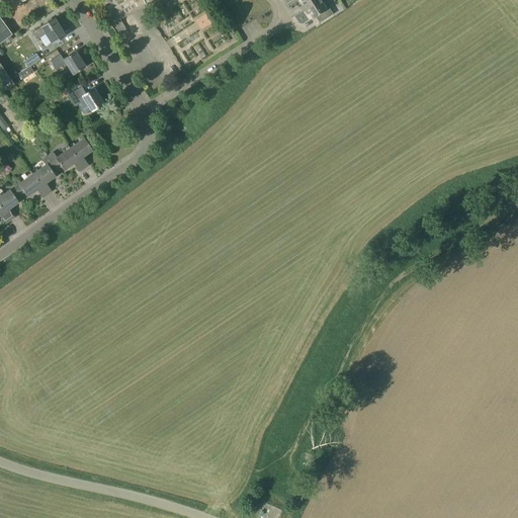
[(0,0),(0,44),(12,34),(0,18),(0,0)]
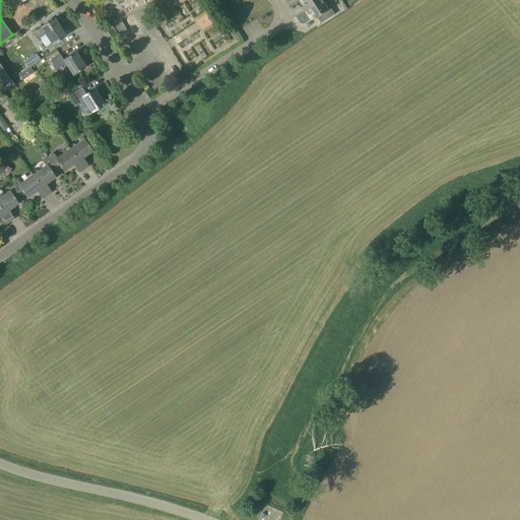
[(322,0),(324,3),(325,2),(328,0),(301,0),(300,1),(301,1),(301,0),(303,0),(305,3),(306,4),(304,6),(307,10),(322,0)]
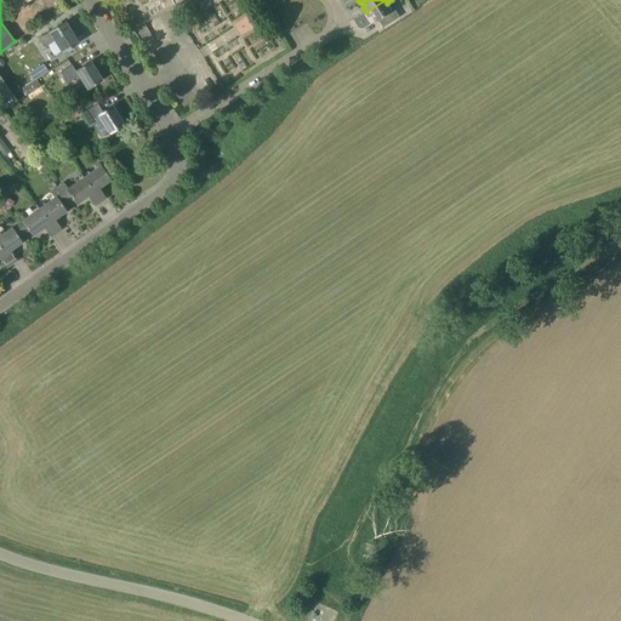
[(393,11),(388,3),(387,4),(385,0),(366,12),(369,17),(372,16),(376,22),(380,21),(385,27),(400,17),(396,10),(393,11)]
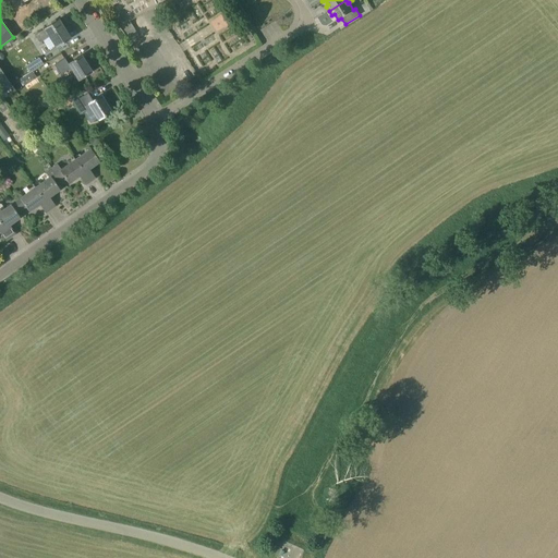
[(70,38),(58,20),(44,28),(45,29),(35,35),(39,43),(49,36),(56,47),(70,38)]
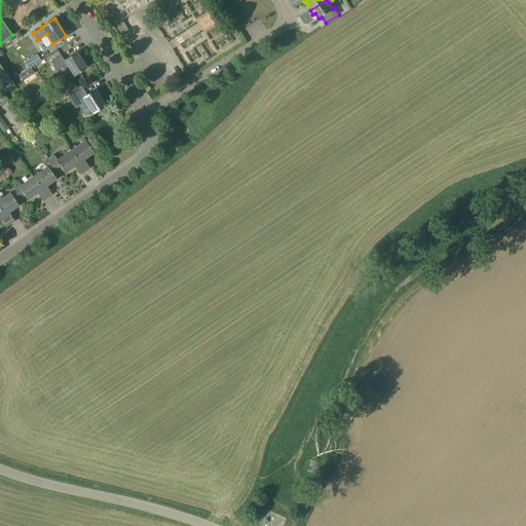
[(85,68),(76,52),(64,61),(61,54),(50,61),(57,71),(67,65),(73,75),(85,68)]
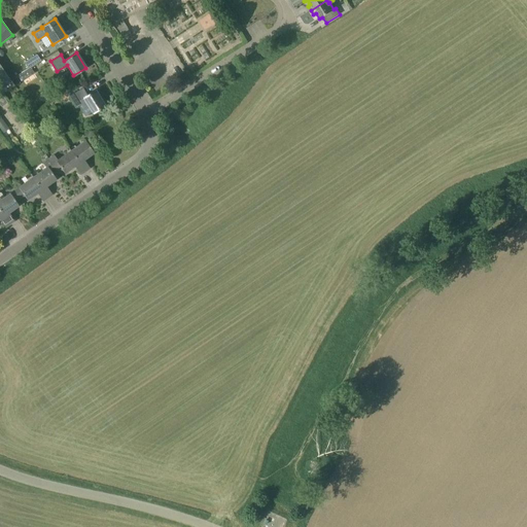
[(26,62),(30,68),(41,61),(37,55),(26,62)]
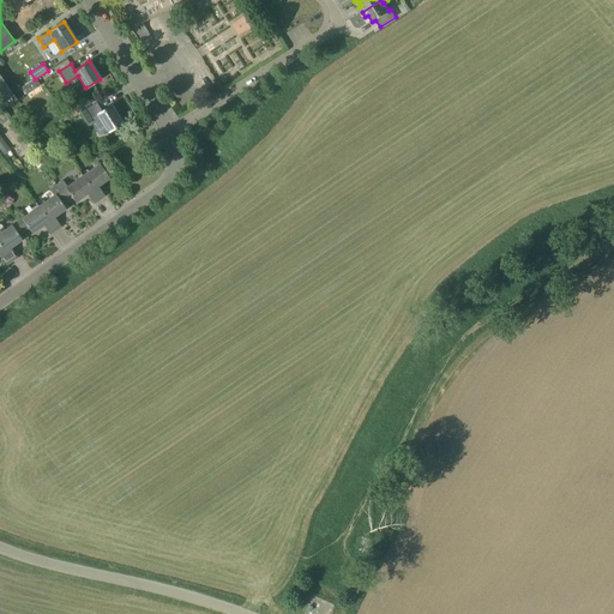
[(16,98),(0,76),(0,103),(2,108),(16,98)]
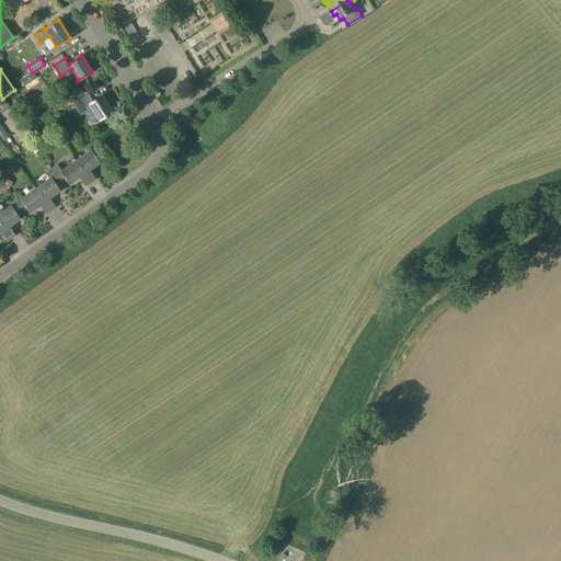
[(20,78),(22,84),(33,78),(31,72),(20,78)]
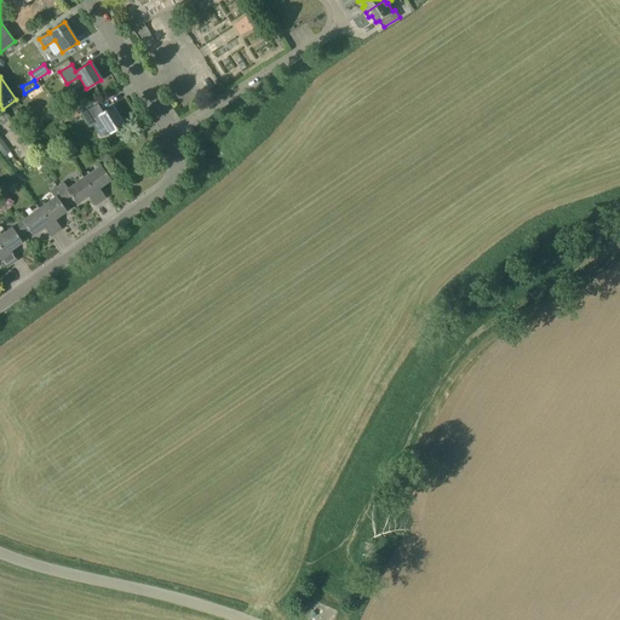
[(89,127),(92,125),(101,120),(109,133),(124,125),(112,105),(102,112),(97,103),(87,109),(85,105),(78,110),(89,127)]
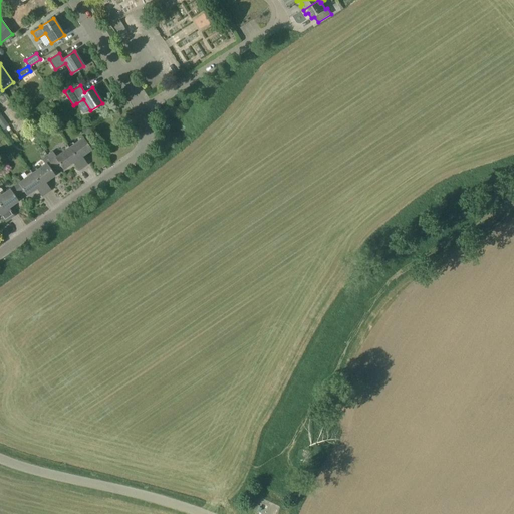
[(68,148),(82,167),(87,164),(81,156),(91,149),(83,137),(68,148)]
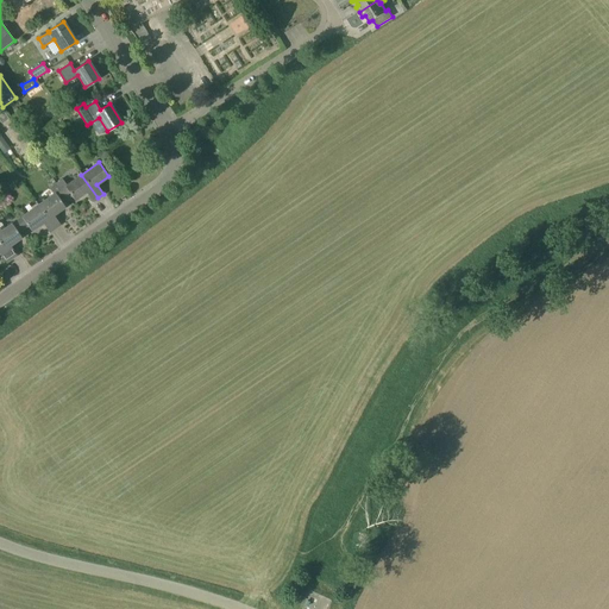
[(93,202),(98,198),(81,175),(67,186),(61,179),(55,183),(67,199),(71,195),(75,200),(86,193),(93,202)]
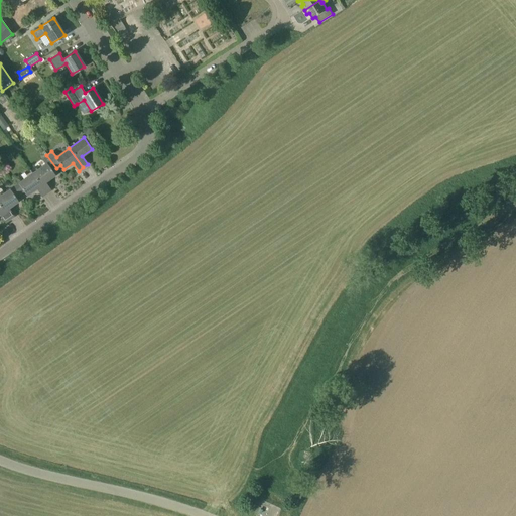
[(51,171),(56,168),(46,155),(41,158),(45,164),(32,173),(46,194),(51,190),(45,182),(54,175),(51,171)]
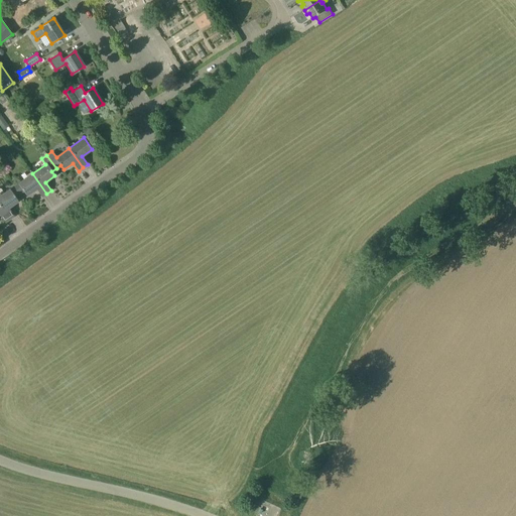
[(41,198),(46,194),(32,173),(14,186),(19,194),(23,191),(26,196),(35,188),(41,198)]
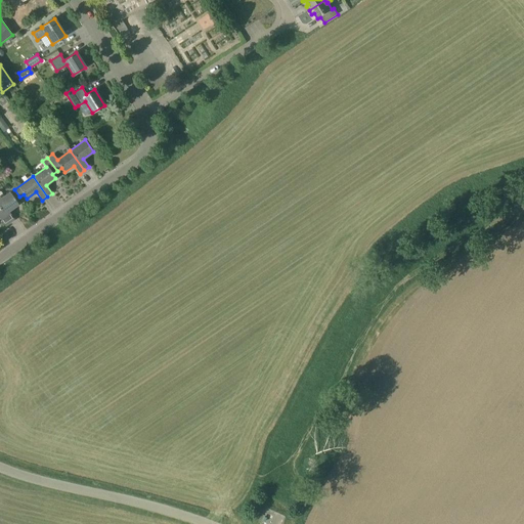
[(15,201),(19,197),(14,189),(10,192),(1,199),(0,198),(0,208),(10,222),(14,219),(8,211),(18,205),(15,201)]
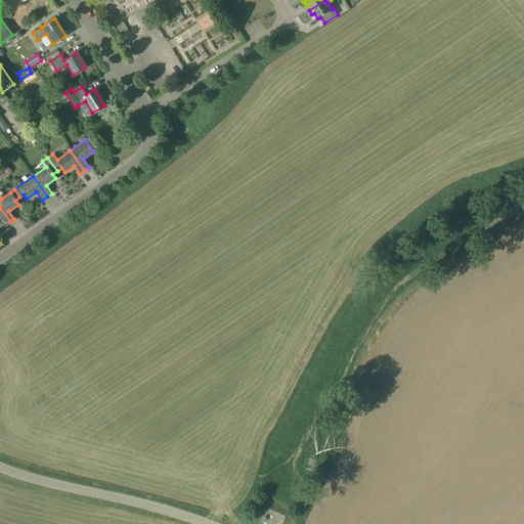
[(0,219),(5,226),(10,222),(0,208),(0,219)]
